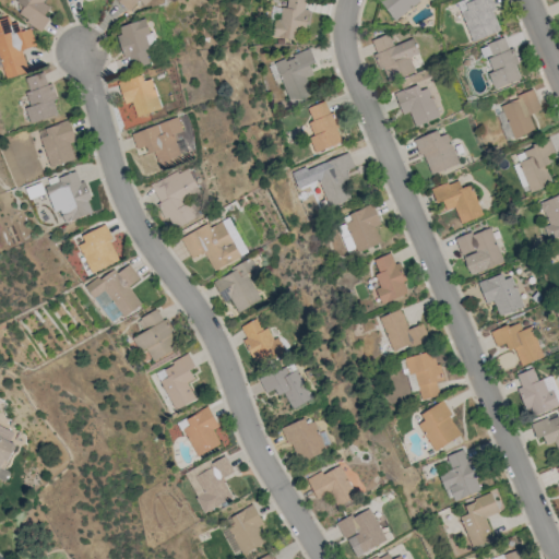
[(42,31),(50,19),(44,14),(50,7),(43,1),(43,0),(15,0),(15,1),(24,7),(18,14),(42,31)]
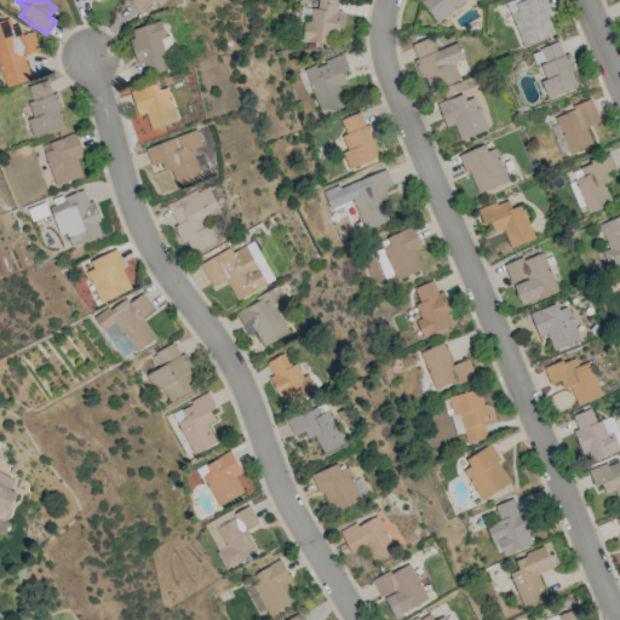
[(166,0),(128,0),(143,12),(153,0),(154,0),(161,6),(166,0)]
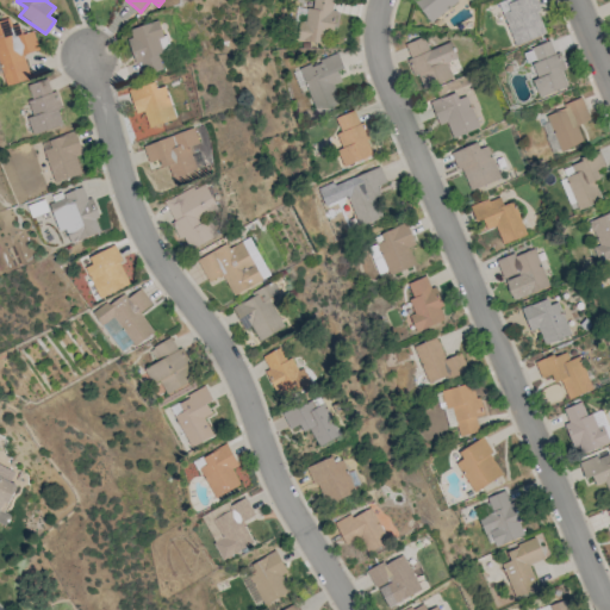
[(335,0),(312,0),(312,10),(300,8),(297,41),(331,44),(335,0)]
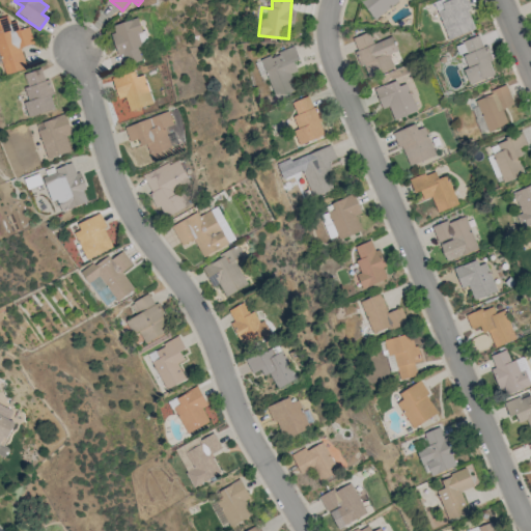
[(359,0),(375,20),(398,0),(359,0)]
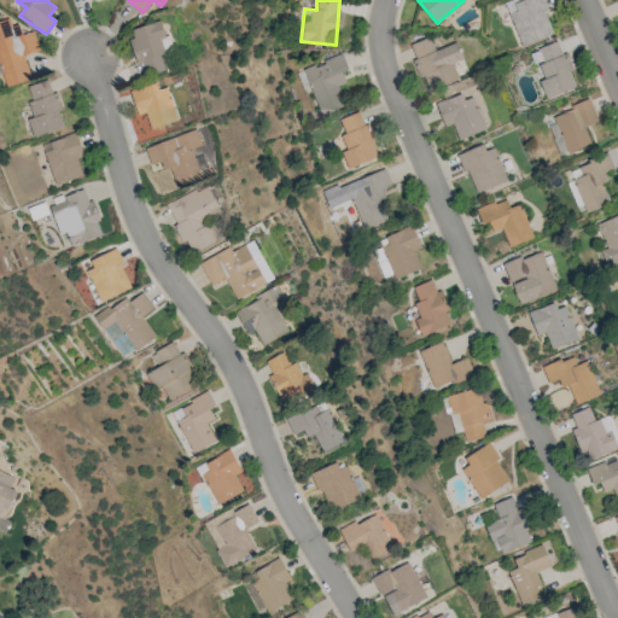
[(554,34),(541,0),(518,0),(506,5),(523,47),(554,34)]
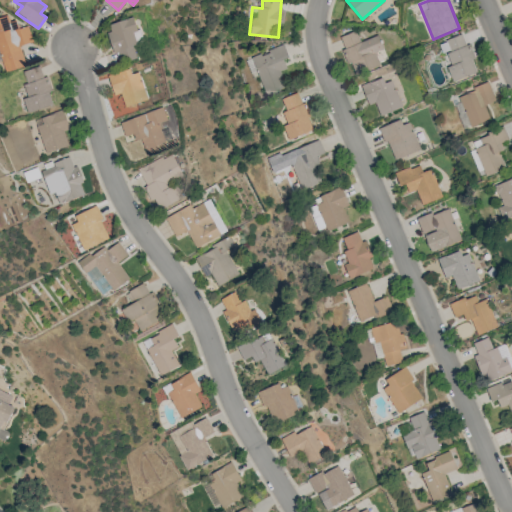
[(0,54),(5,71),(26,66),(20,45),(33,42),(28,26),(16,29),(12,14),(0,17),(0,54)]
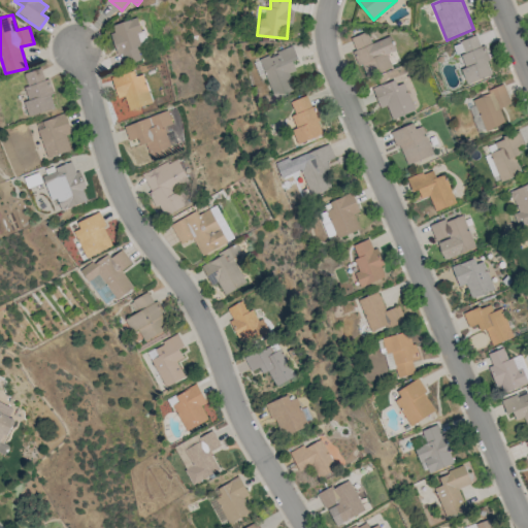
[(147,43),(139,17),(108,26),(119,56),(123,54),(126,64),(141,59),(137,46),(147,43)]
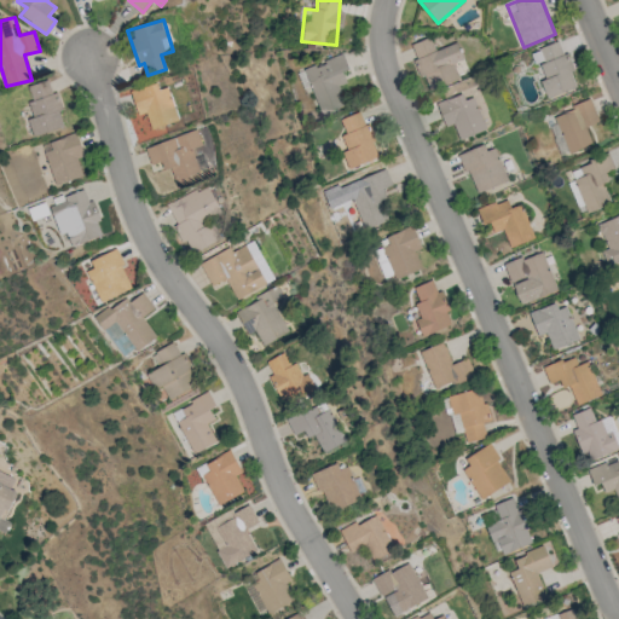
[(410,44),(427,91),(460,80),(453,63),(463,58),(457,42),(435,50),(431,36),(410,44)]
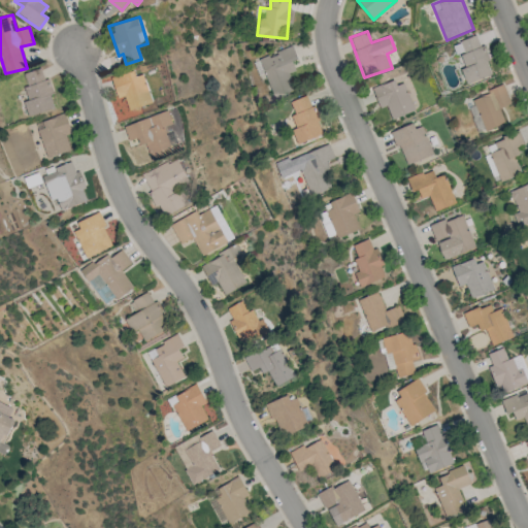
[(466,85),(492,75),(479,35),(454,42),(462,67),(461,67),(466,85)]
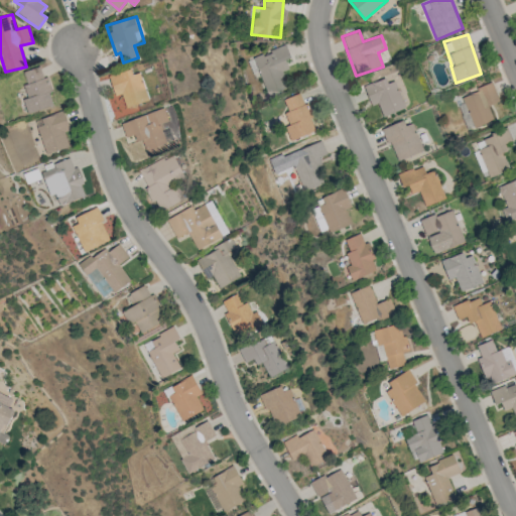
[(288,88),(282,72),(289,69),(285,59),(290,57),(285,44),(253,57),(267,96),(288,88)]
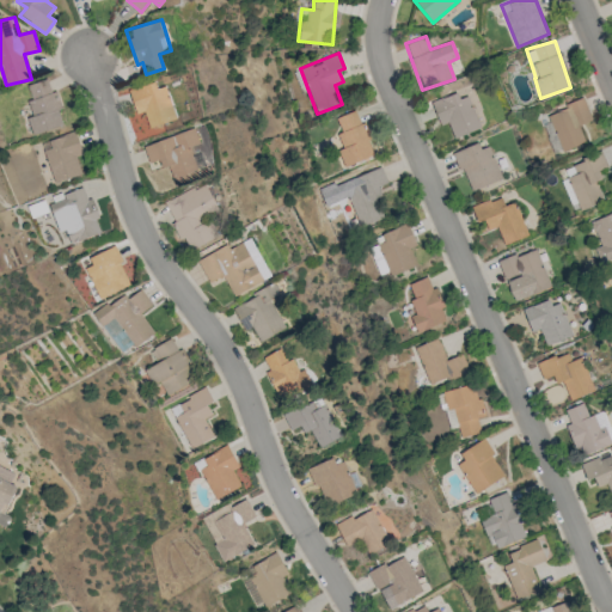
[(29,117),(35,136),(65,126),(59,109),(63,108),(57,90),(53,92),(48,78),(29,85),(34,99),(29,101),(34,115),(29,117)]
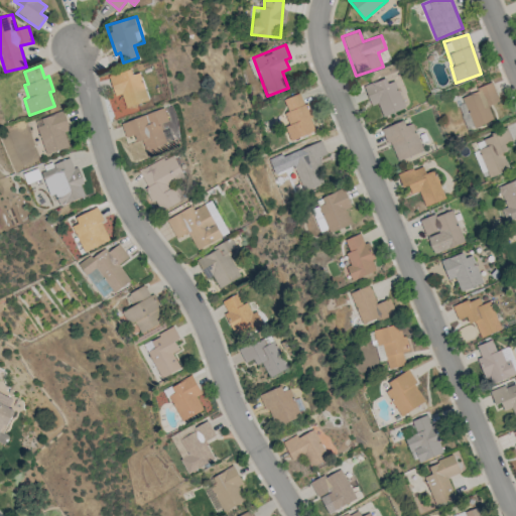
[(149,99),(139,73),(132,75),(130,71),(110,79),(116,96),(121,94),(126,107),(149,99)]
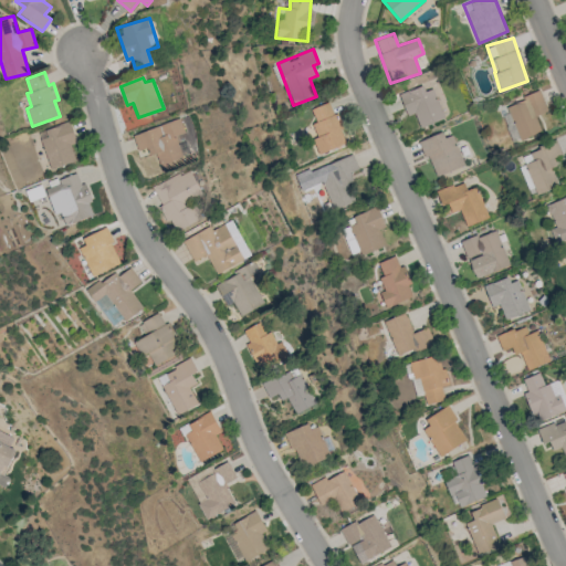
[(415,113),(420,128),(444,118),(430,83),(399,96),(408,116),(415,113)]
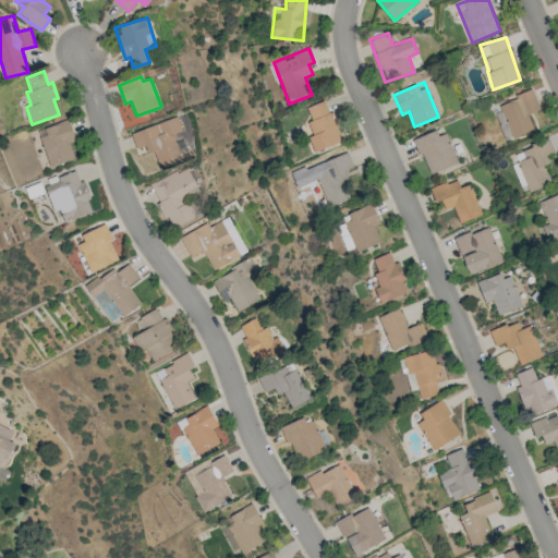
[(511,138),(534,131),(528,114),(540,110),(533,91),(499,102),(511,138)]
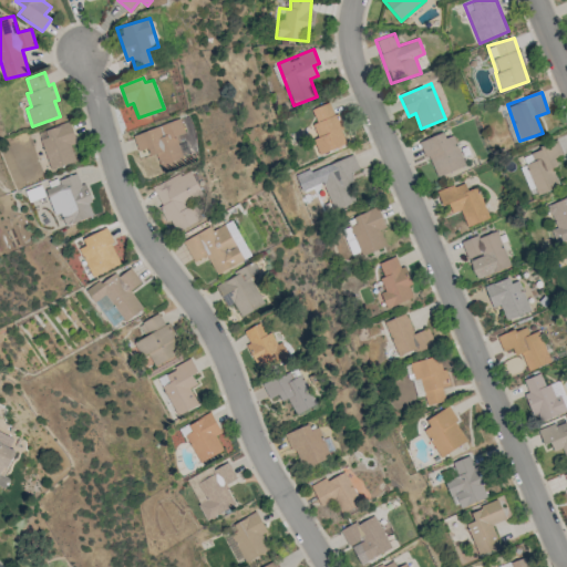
[(347,144),(331,101),(311,109),(317,123),(312,124),(317,136),(312,137),(319,154),(347,144)]
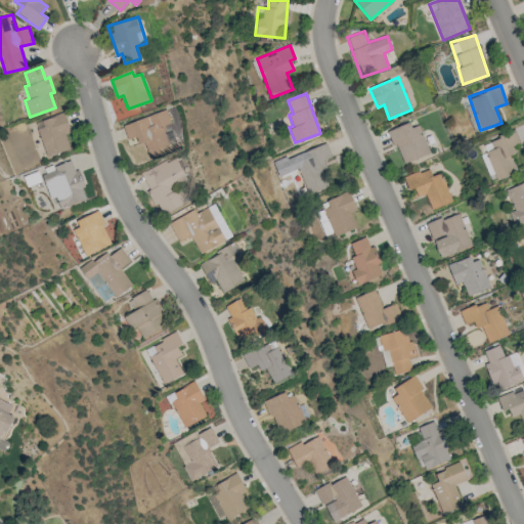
[(123,124),(128,140),(140,135),(148,158),(171,150),(163,126),(172,123),(167,110),(123,124)]
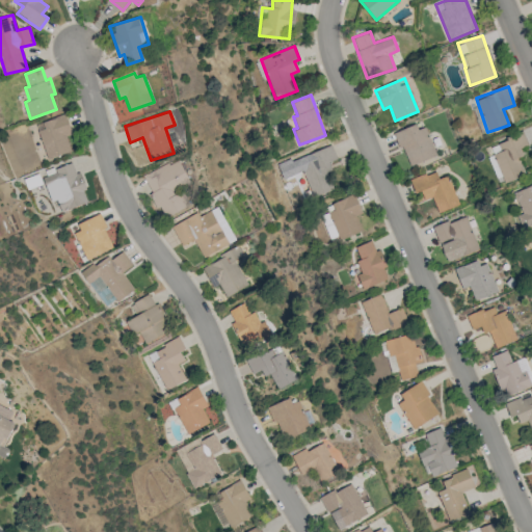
[(72,152),(67,136),(73,134),(67,113),(36,124),(49,159),(72,152)]
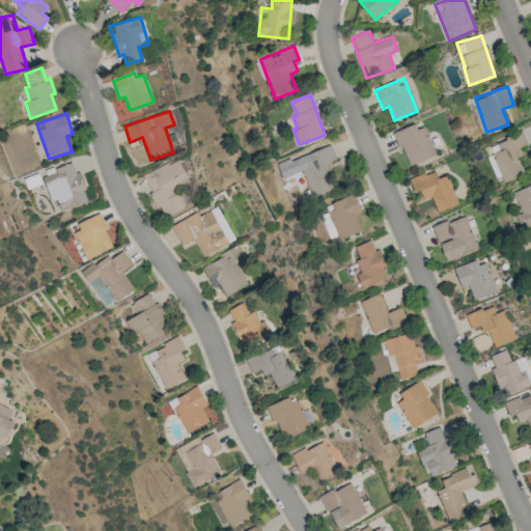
[(424,126),(417,129),(415,123),(394,132),(409,166),(436,155),(424,126)]
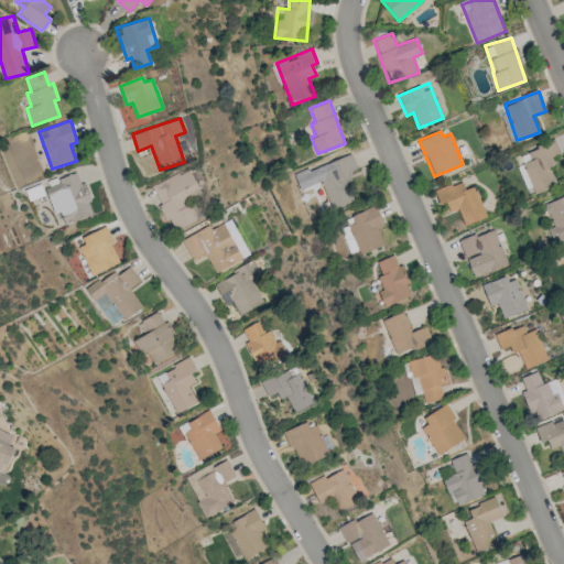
[(529,195),(556,184),(550,167),(555,165),(551,155),(560,152),(555,140),(514,156),(529,195)]
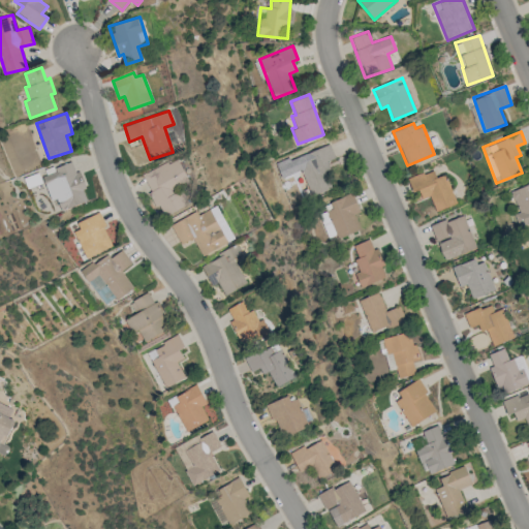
[(333,188),(325,170),(330,168),(328,161),(335,158),(331,146),(304,155),(307,164),(300,167),(310,196),(333,188)]
